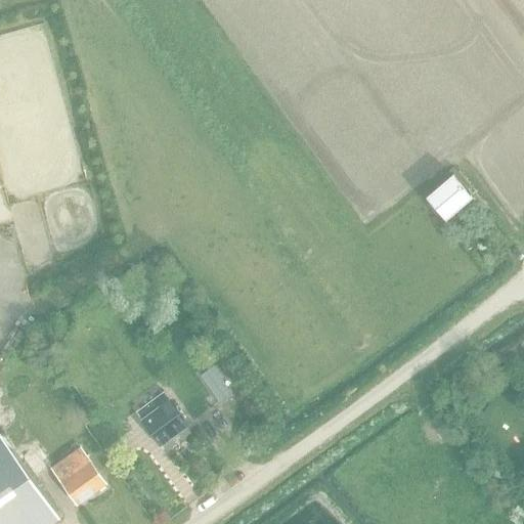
[(426,195),(444,219),(470,199),(451,176),(426,195)]
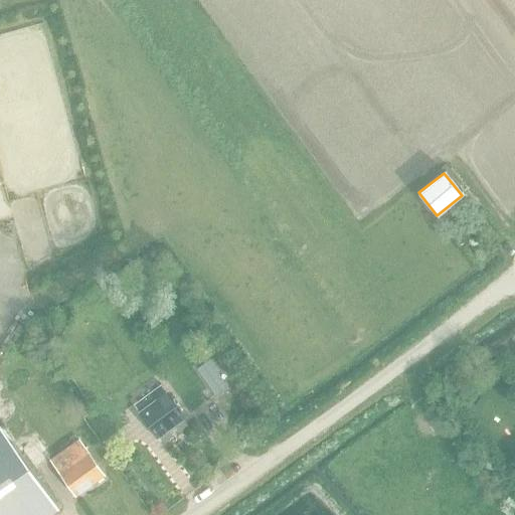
[(209,361),(197,369),(216,395),(228,387),(209,361)]
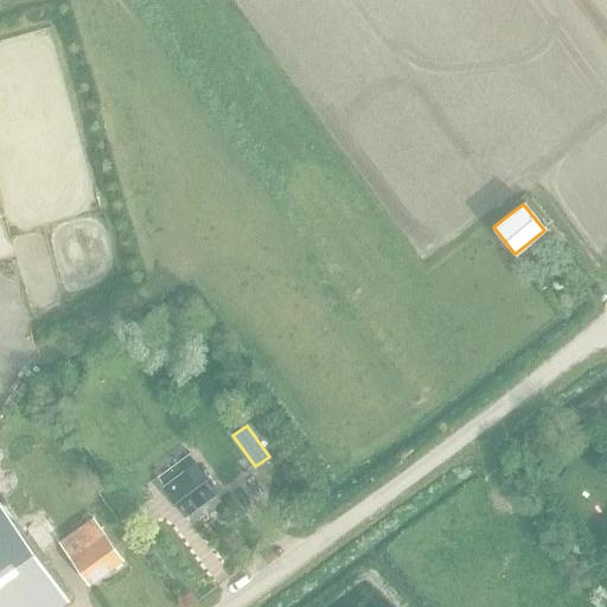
[(190,454),(161,474),(167,484),(165,486),(185,515),(218,491),(198,462),(196,464),(190,454)]
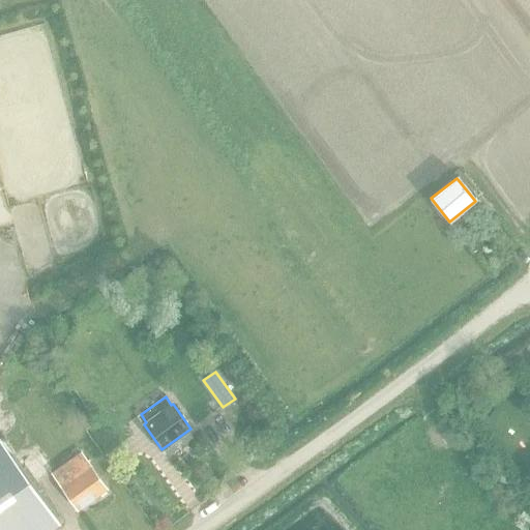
[(52,472),(79,509),(107,490),(81,452),(52,472)]
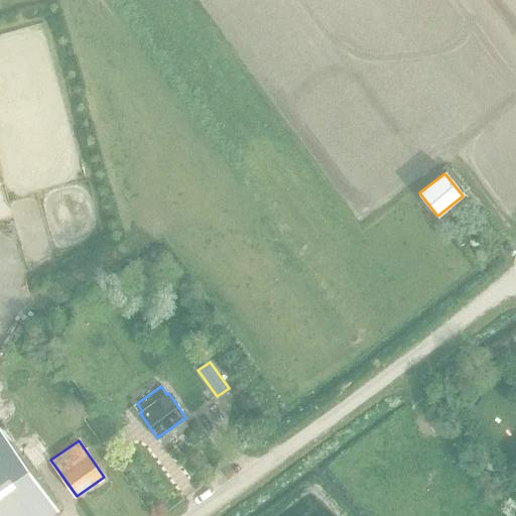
[(0,515),(49,515),(59,509),(12,442),(0,450),(0,515)]
